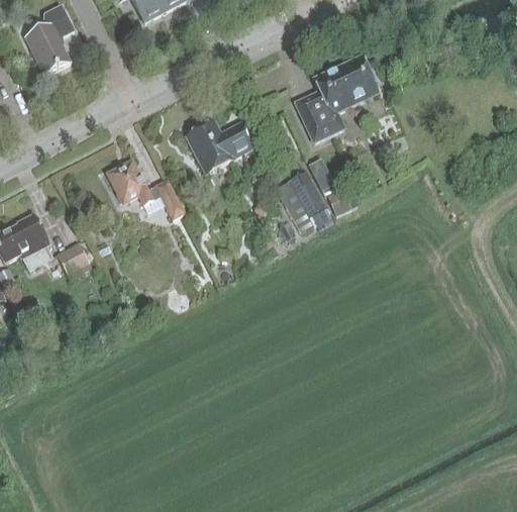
[(132,0),(144,22),(186,0),(132,0)]
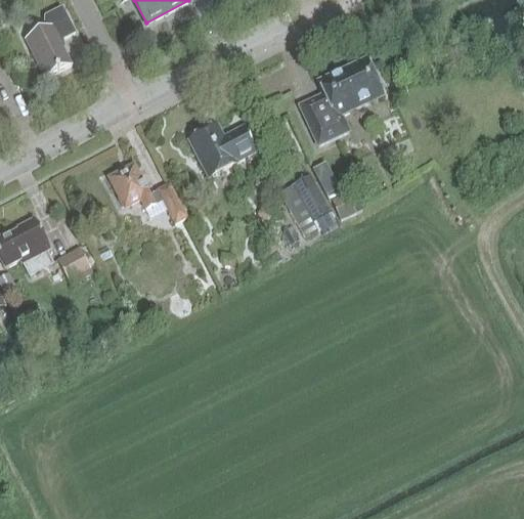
[(59,39),(75,31),(61,5),(45,14),(45,28),(26,38),(45,77),(56,71),(58,72),(59,70),(72,63),(59,39)]
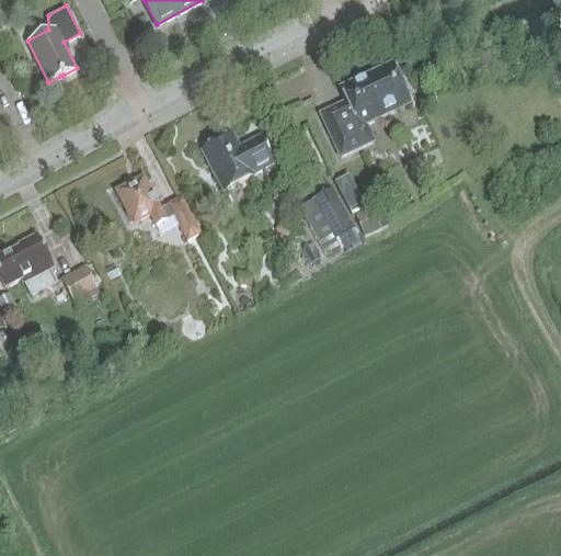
[(0,30),(12,25),(3,7),(0,8),(0,30)]
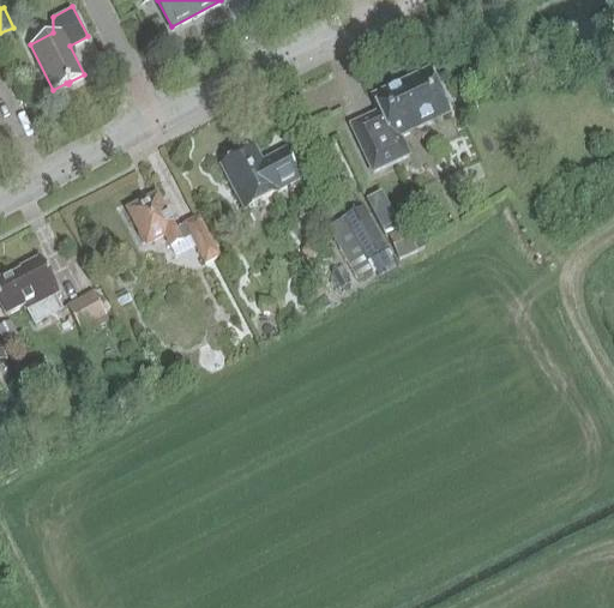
[(401,133),(449,110),(429,67),(372,94),(379,108),(350,122),(372,169),(409,152),(401,133)]
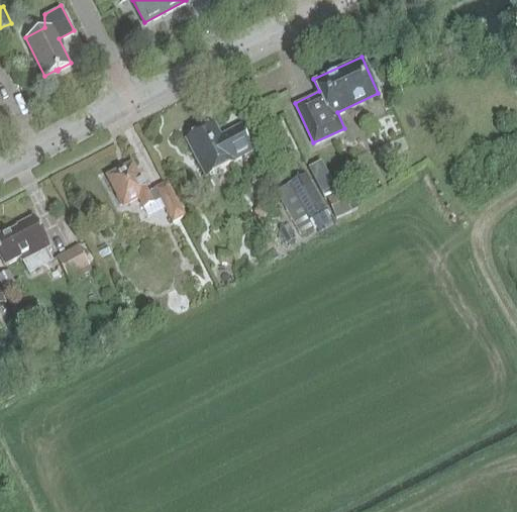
[(205,174),(257,146),(244,121),(220,133),(215,123),(186,138),(205,174)]
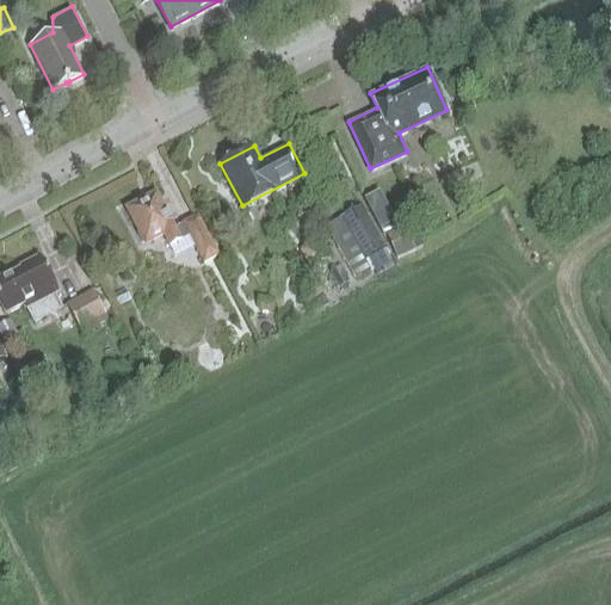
[(327,183),(331,181),(346,173),(341,162),(322,172),(327,183)]
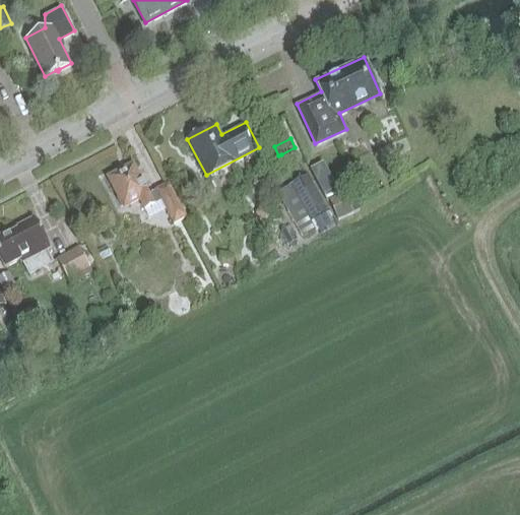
[(161,198),(174,220),(186,213),(169,181),(149,191),(142,179),(141,179),(133,164),(110,176),(119,194),(117,195),(122,203),(123,202),(124,204),(139,196),(144,207),(161,198)]
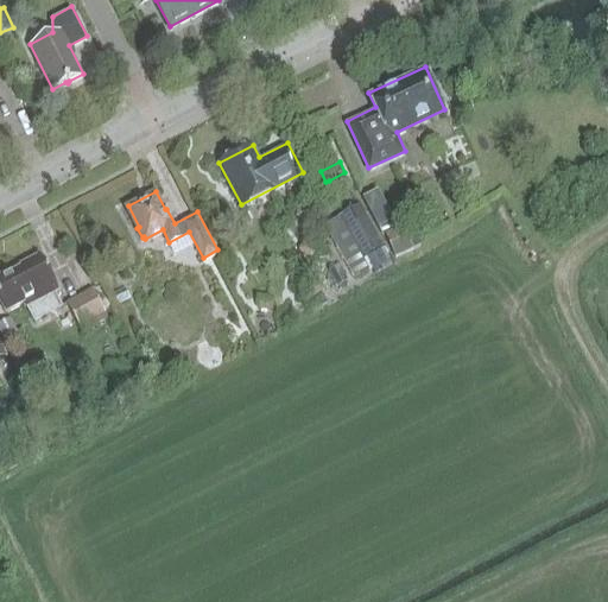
[(386,244),(367,211),(360,201),(323,222),(354,274),(388,253),(384,246),(386,244)]
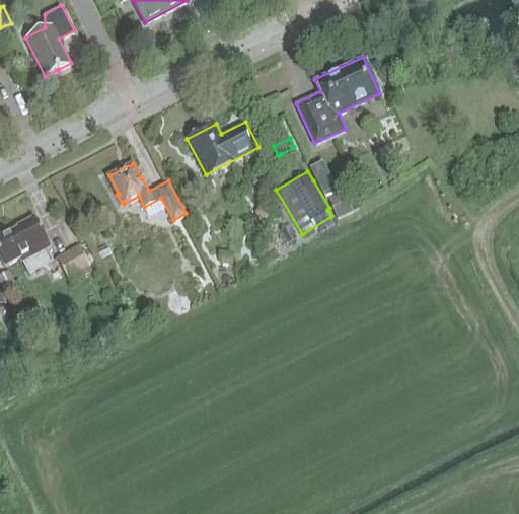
[(328,197),(338,217),(352,210),(343,190),(328,197)]
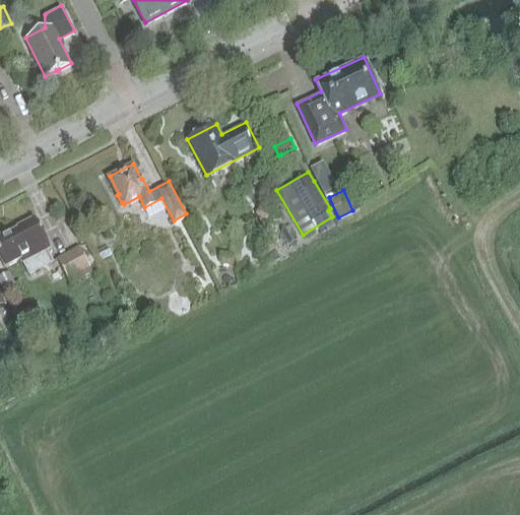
[(255,210),(260,217),(267,216),(271,209),(267,203),(259,203),(255,210)]
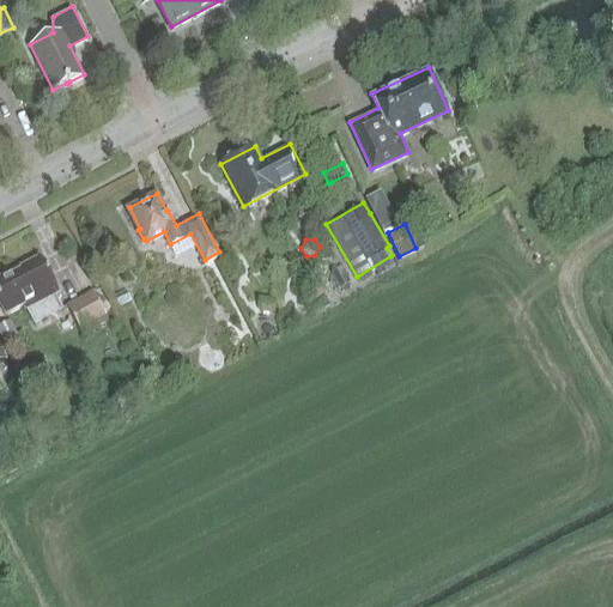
[(26,305),(52,292),(60,289),(41,254),(0,274),(0,301),(6,311),(24,302),(26,305)]
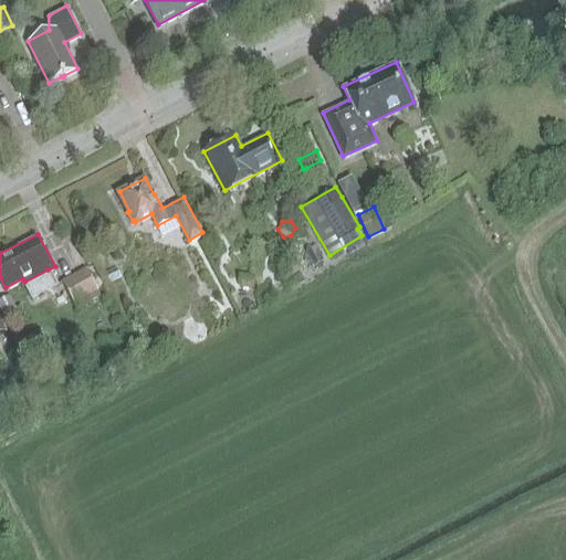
[(305,249),(314,263),(325,257),(316,243),(305,249)]
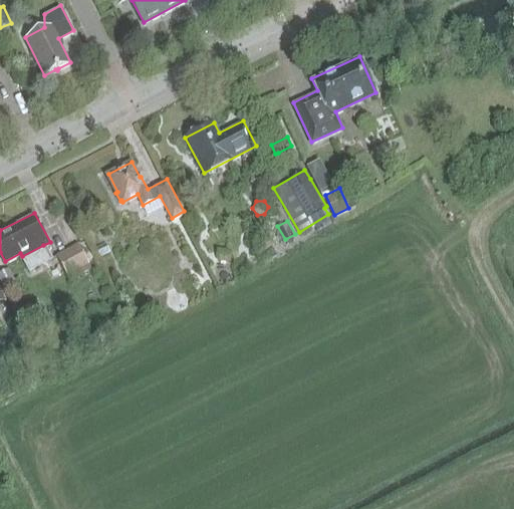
[(56,253),(70,278),(92,266),(88,259),(92,257),(83,240),(78,243),(77,241),(56,253)]
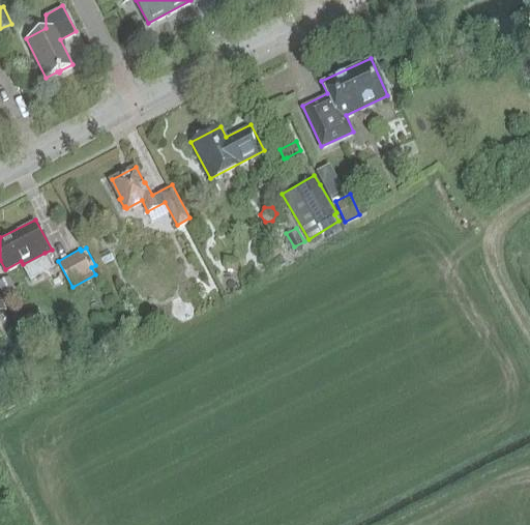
[(104,261),(113,257),(108,248),(99,252),(104,261)]
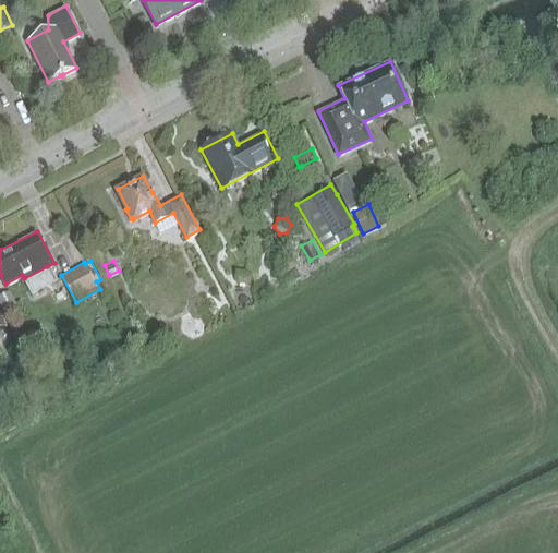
[(0,301),(8,319),(21,312),(9,288),(0,291),(0,301)]
